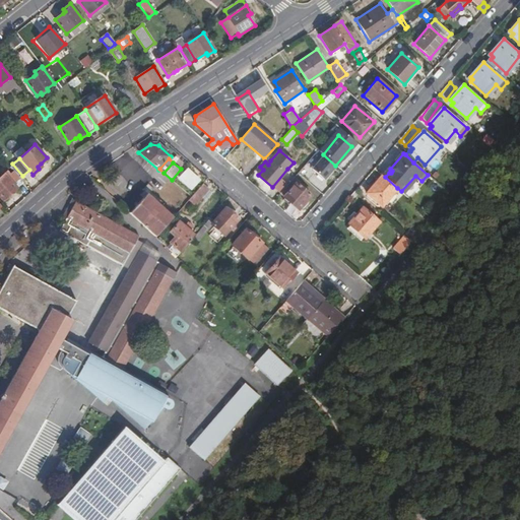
[(0,196),(3,200),(23,182),(13,171),(10,174),(7,171),(0,176),(0,196)]
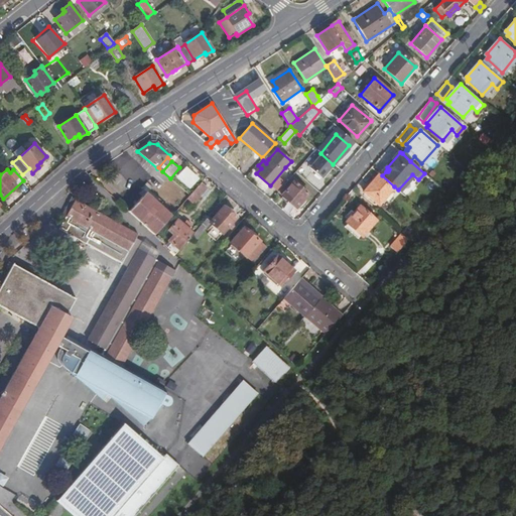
[(382,175),(378,172),(363,190),(378,205),(394,186),(382,175)]
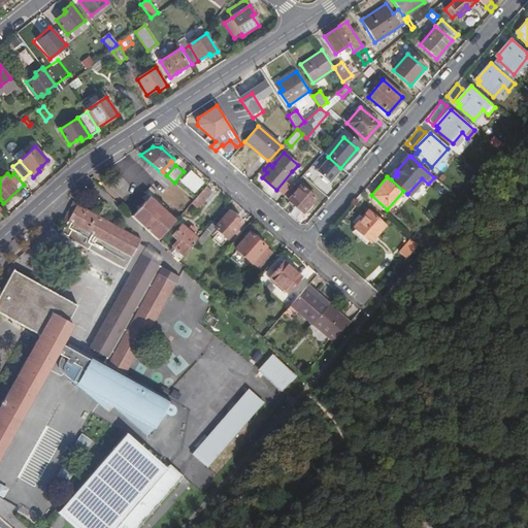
[(284,197),(287,200),(300,187),(296,183),(284,197)]
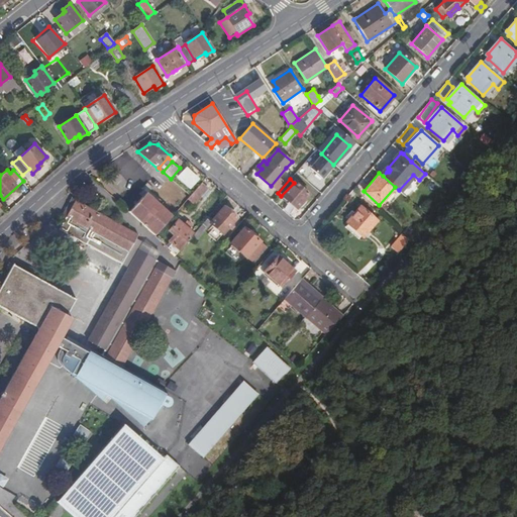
[(189,196),(187,198),(194,205),(208,189),(201,183),(189,196)]
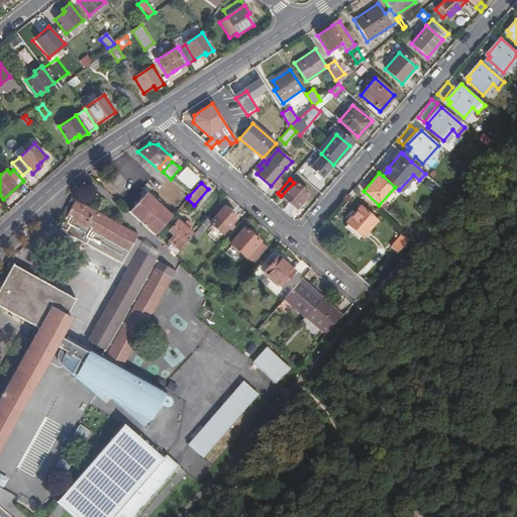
[(294,183),(281,196),(295,208),(307,194),(294,183)]
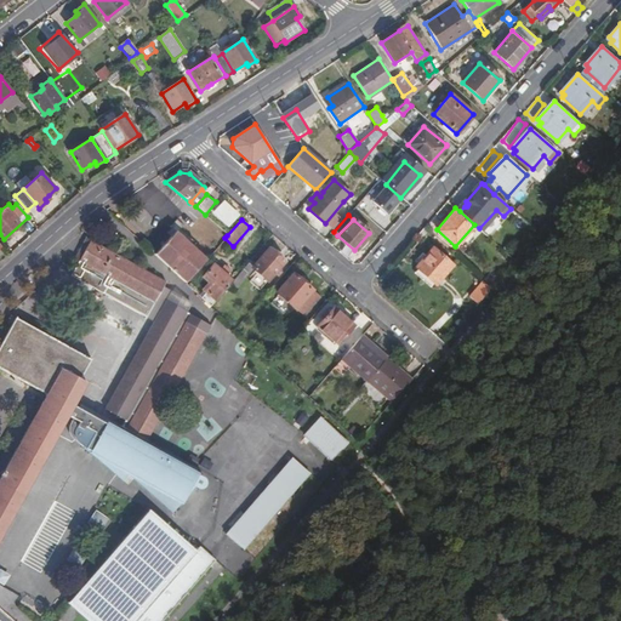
[(176,232),(154,255),(184,283),(206,260),(176,232)]
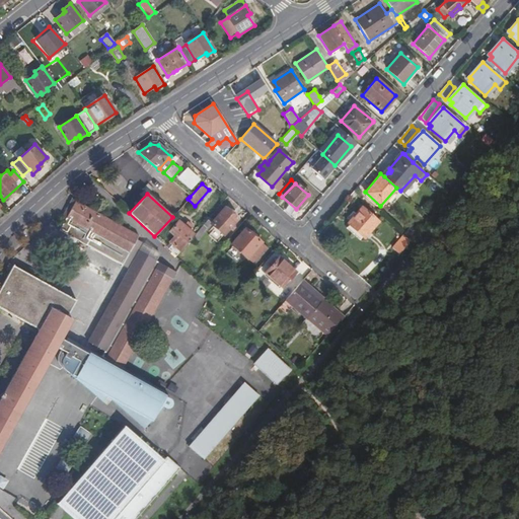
[(60,233),(124,267),(140,238),(76,203),(60,233)]
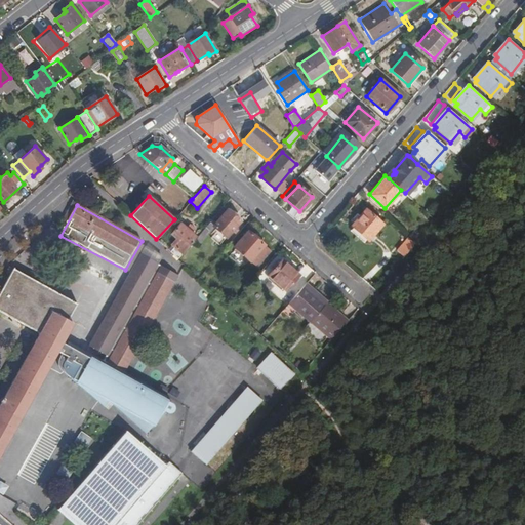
[(368,241),(384,224),(366,208),(351,226),(368,241)]
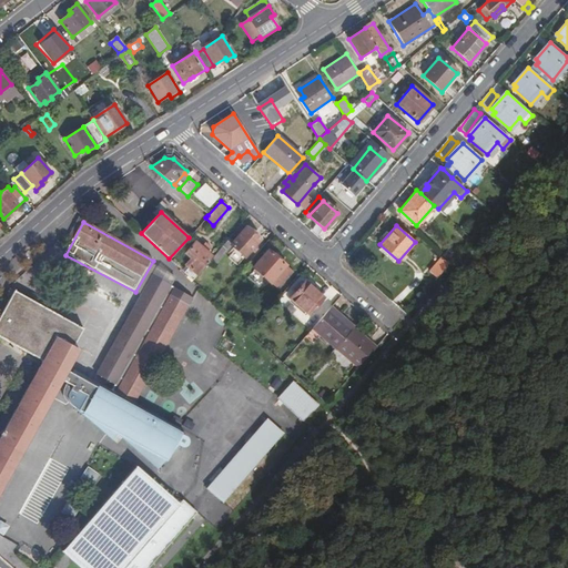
[(231,245),(232,246),(245,257),(261,240),(247,226),(233,242),(231,245)]
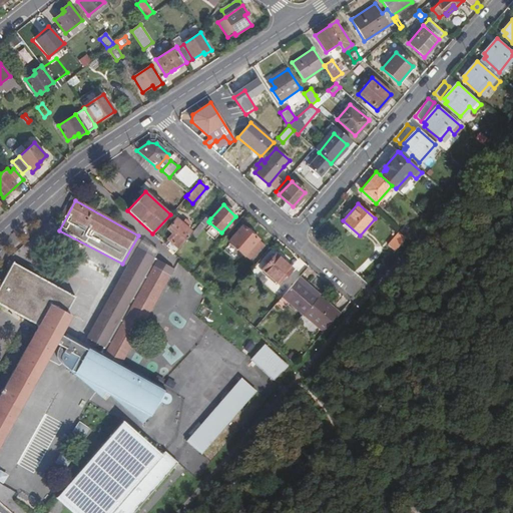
[(201,230),(209,222),(208,221),(210,218),(207,215),(197,226),(201,230)]
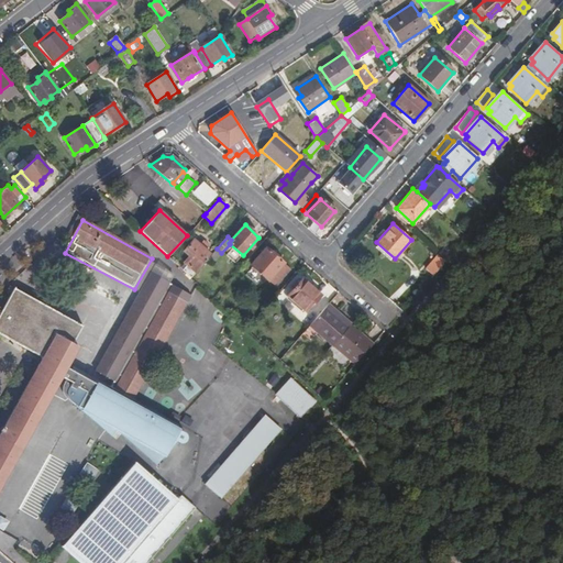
[(186,265),(195,273),(208,257),(211,254),(194,239),(184,250),(189,255),(183,262),(186,265)]
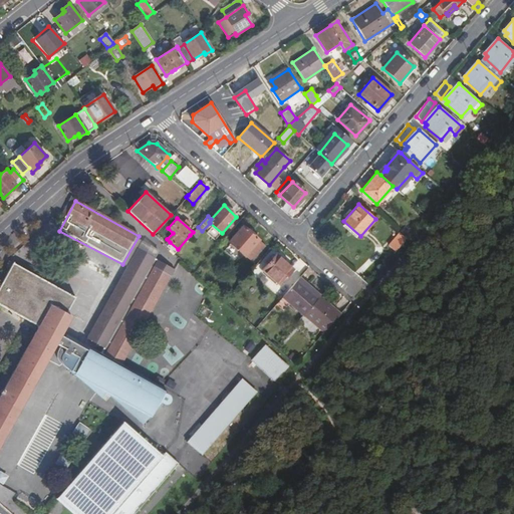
[(229,242),(251,261),(264,246),(243,226),(229,242)]
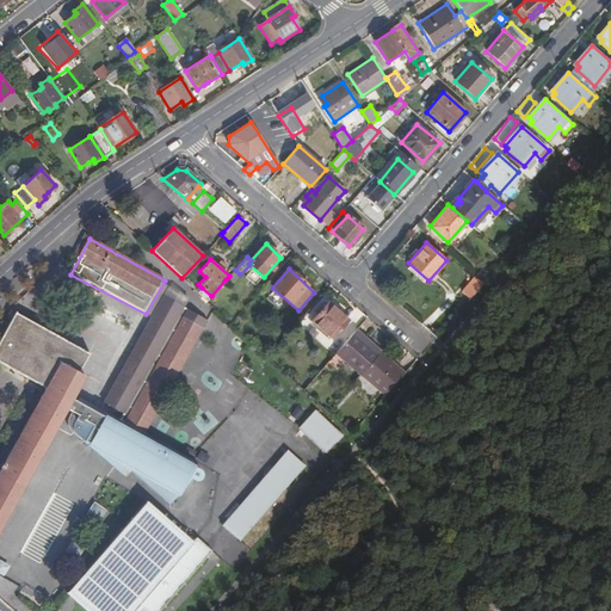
[(235,270),(229,276),(226,279),(232,285),(240,275),(235,270)]
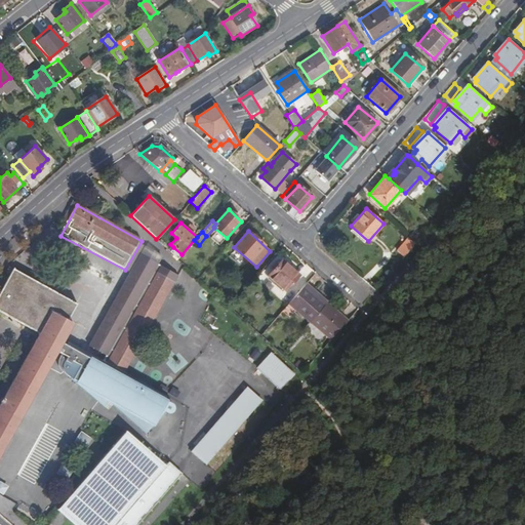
[(397,251),(403,257),(415,243),(408,238),(397,251)]
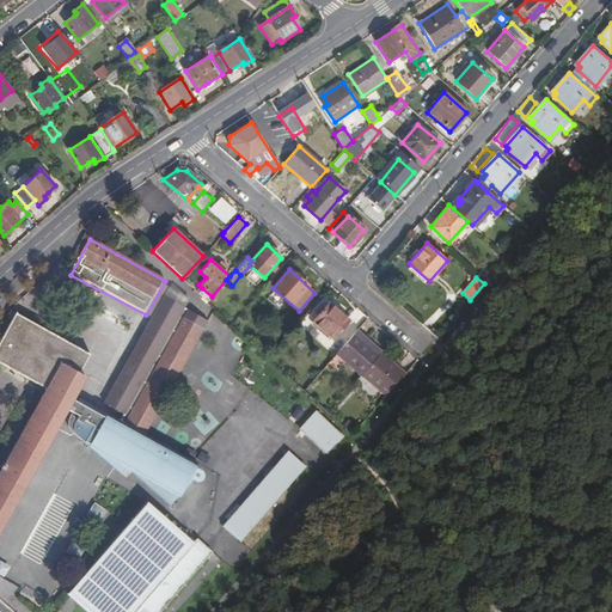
[(190,298),(169,286),(101,409),(121,421),(179,316),(184,308),(190,298)]
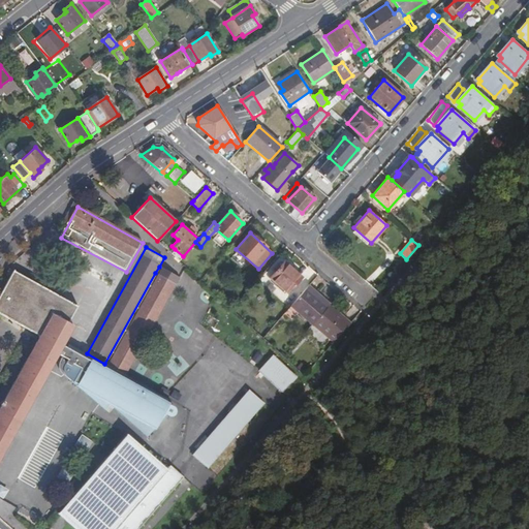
[(179,261),(183,256),(175,249),(170,253),(179,261)]
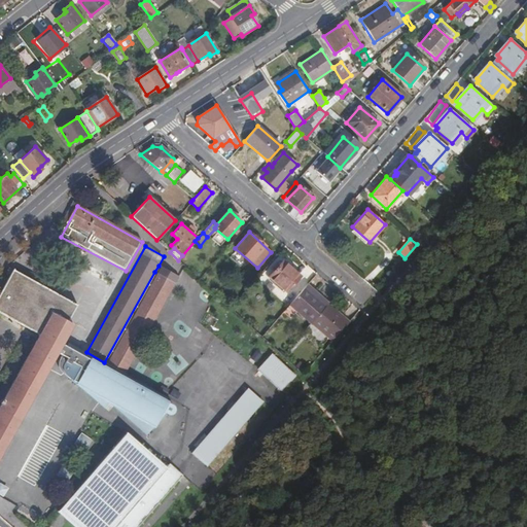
[(261,286),(278,301),(300,276),(283,260),(261,286)]
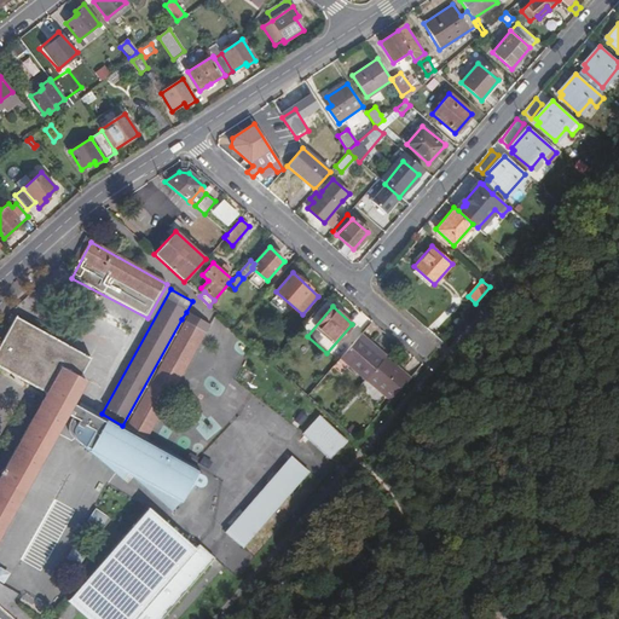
[(75,427),(73,432),(71,434),(71,435),(71,439),(73,443),(122,495),(127,486),(132,490),(177,515),(194,485),(196,486),(202,476),(195,473),(195,468),(142,439),(202,331),(201,330),(181,319),(122,426),(102,414),(86,405),(85,406),(79,403),(77,405),(73,403),(75,399),(86,380),(80,376),(92,356),(70,343),(59,362),(16,339),(27,319),(15,312),(0,337),(0,366),(46,393),(0,473),(0,531),(12,509),(64,417),(70,421),(69,423),(75,427)]
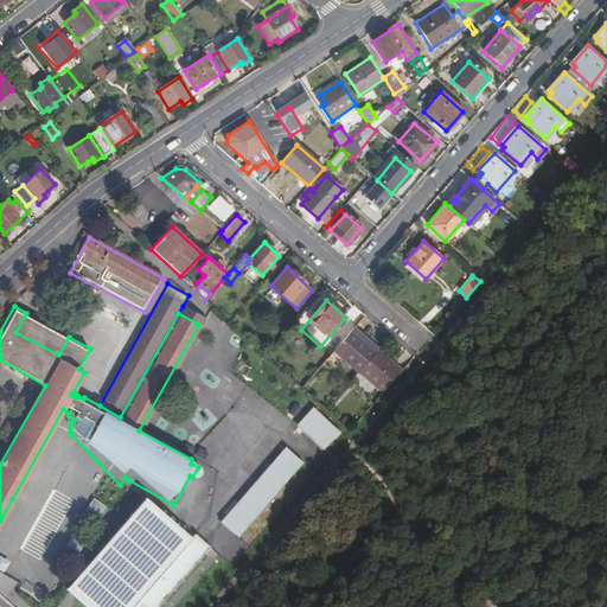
[(183,306),(178,313),(197,324),(200,317),(183,306)]
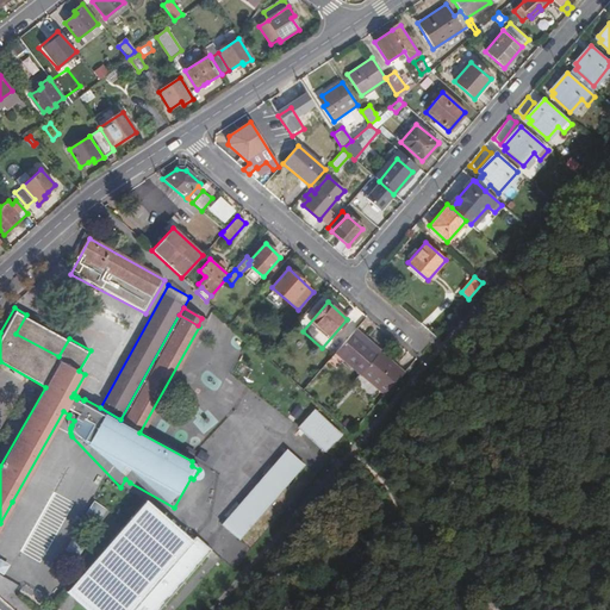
[(69,338),(26,315),(16,334),(58,356),(69,338)]
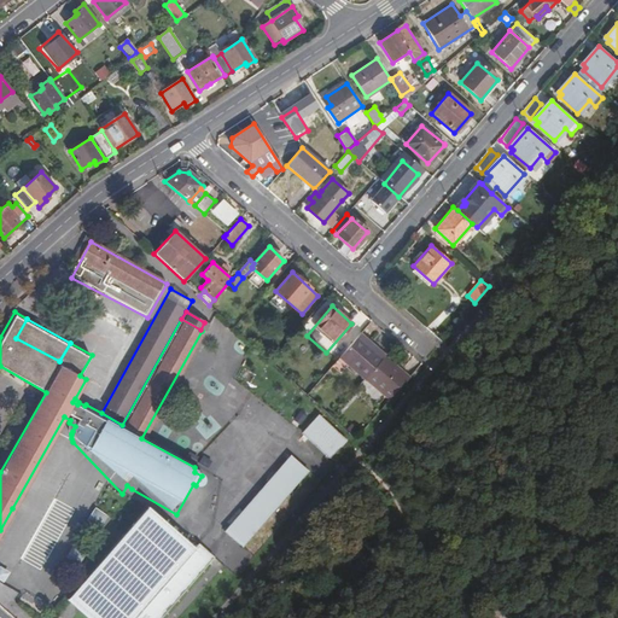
[(357,337),(366,344),(368,342),(360,334),(357,337)]
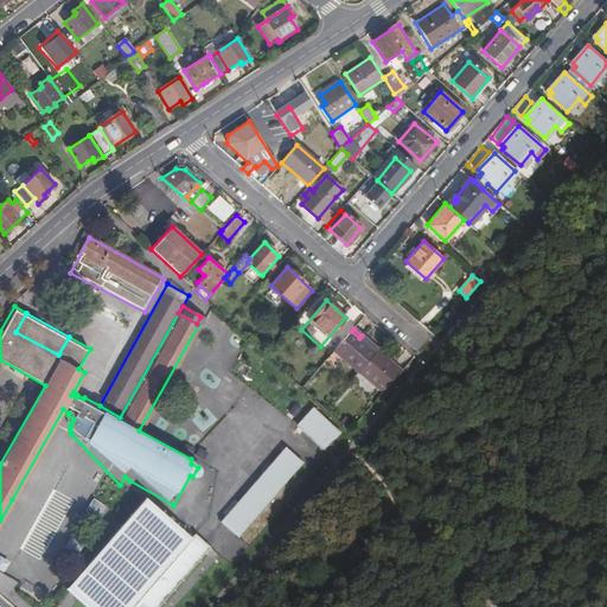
[(355,344),(359,338),(351,331),(346,337),(355,344)]
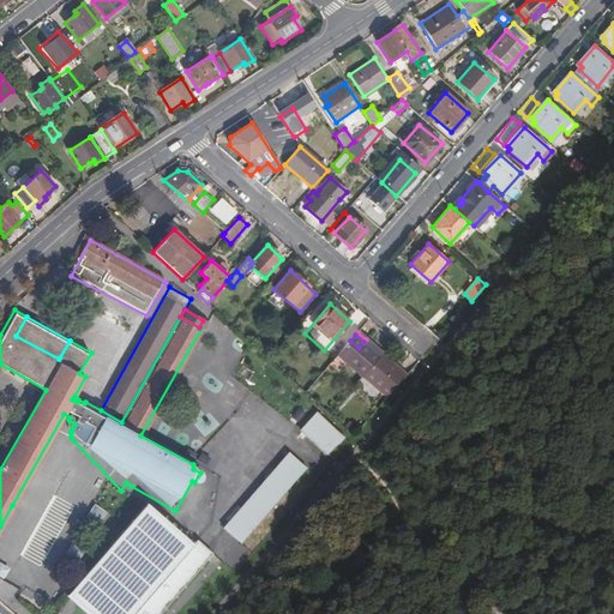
[(380,356),(381,354),(366,339),(363,342),(380,356)]
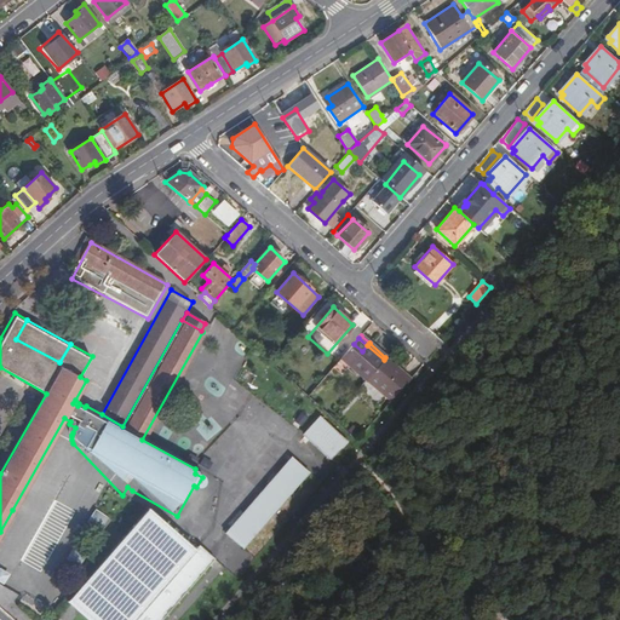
[(366,380),(384,360),(367,345),(362,351),(354,344),(340,359),(366,380)]
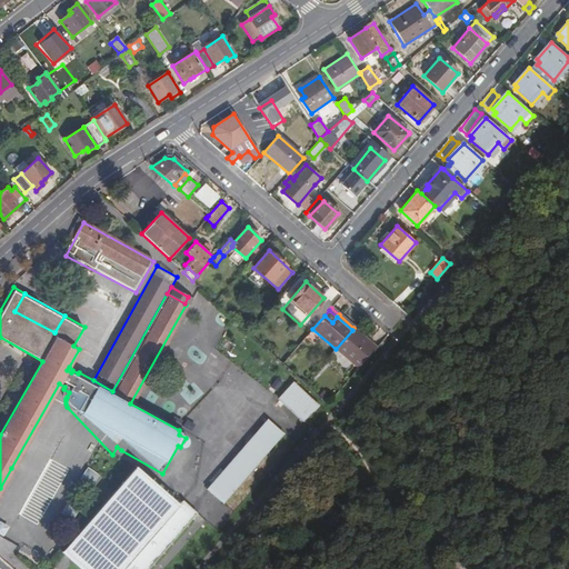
[(358,369),(377,348),(353,328),(352,330),(336,349),(358,369)]
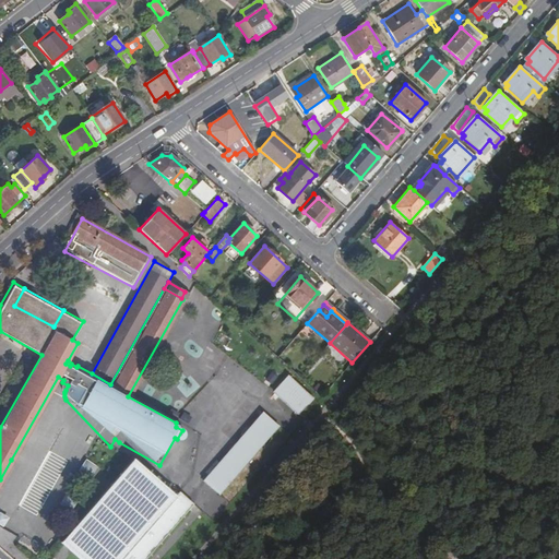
[(288,376),(273,391),(297,414),(311,399),(288,376)]
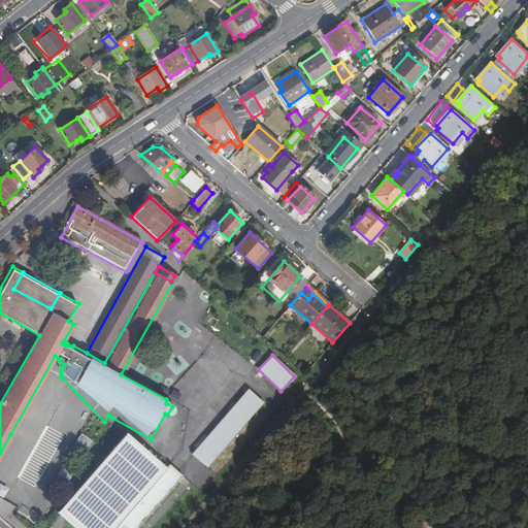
[(205,467),(262,403),(248,390),(191,454),(205,467)]
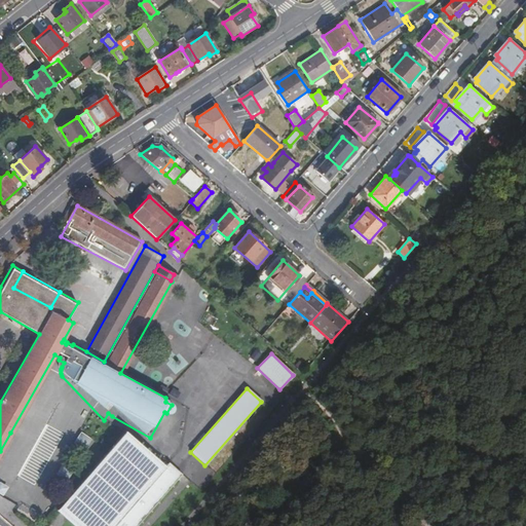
[(112,416),(108,413),(104,420),(109,422),(112,416)]
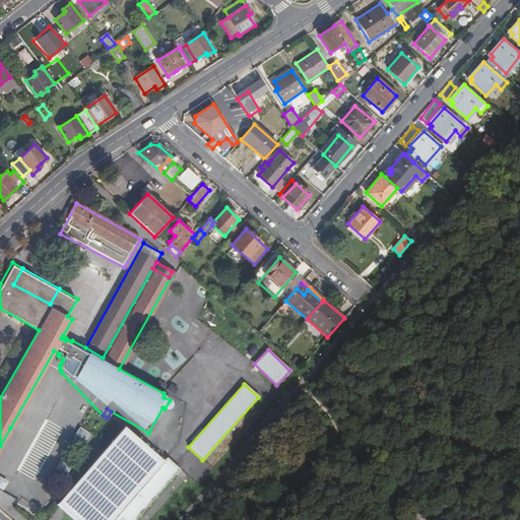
[(167,457),(164,461),(125,427),(56,505),(59,507),(74,519),(133,519),(179,468),(167,457)]
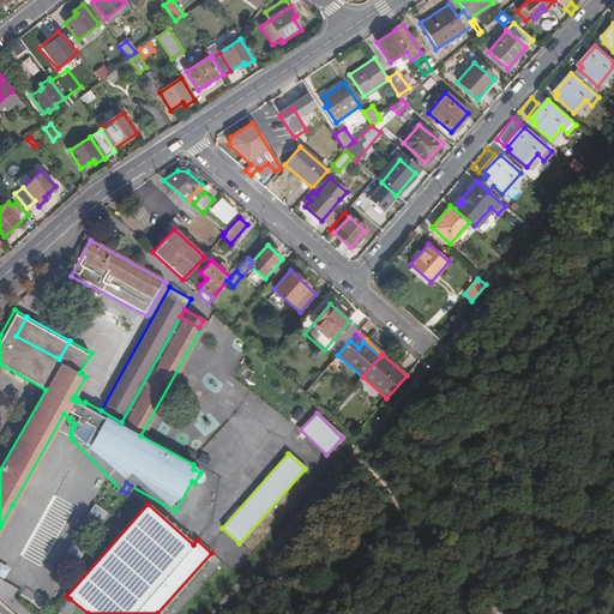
[(12,505),(0,527),(0,531),(13,507),(12,505)]
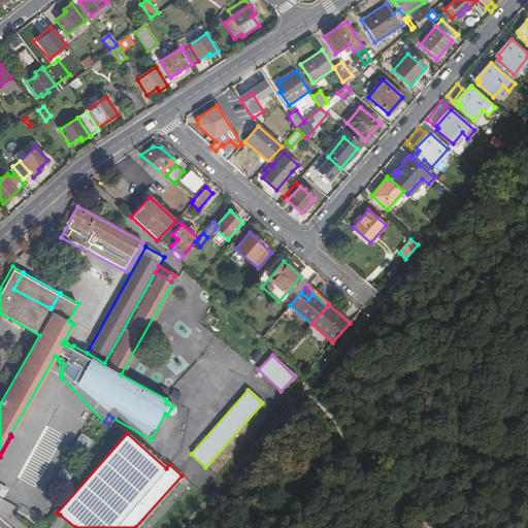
[(75,442),(84,448),(89,439),(81,434),(75,442)]
